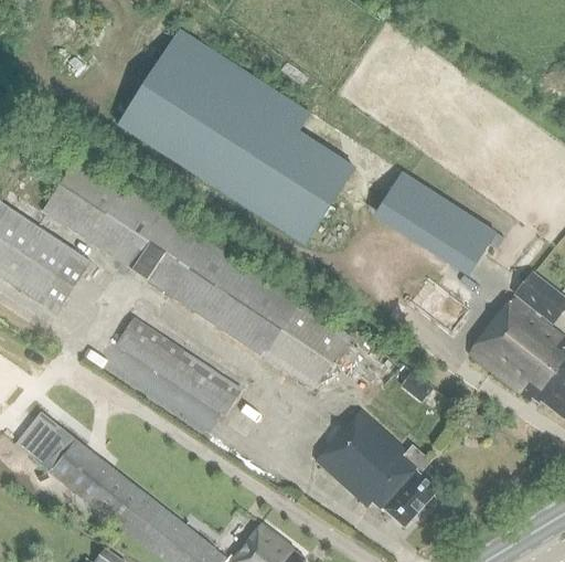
[(298,130),(309,112),(178,28),(117,123),(304,243),(353,166),(298,130)]
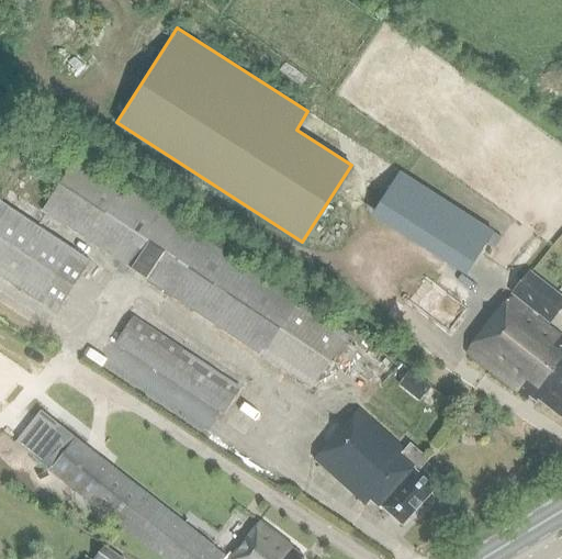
[(349,334),(77,155),(41,209),(313,388),(349,334)]
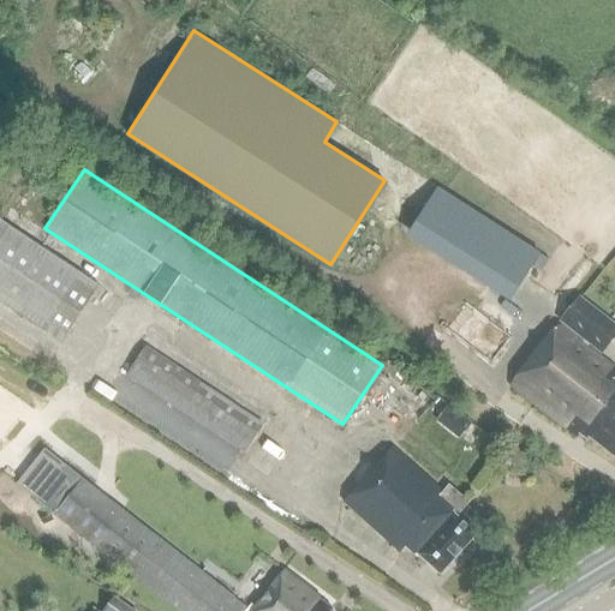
[(96,283),(0,219),(0,299),(60,339),(96,283)]
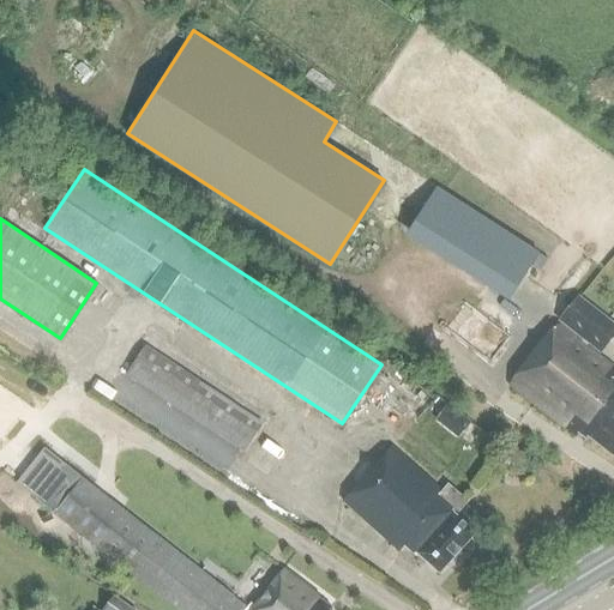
[(493,272),(512,287),(541,248),(522,234),(493,272)]
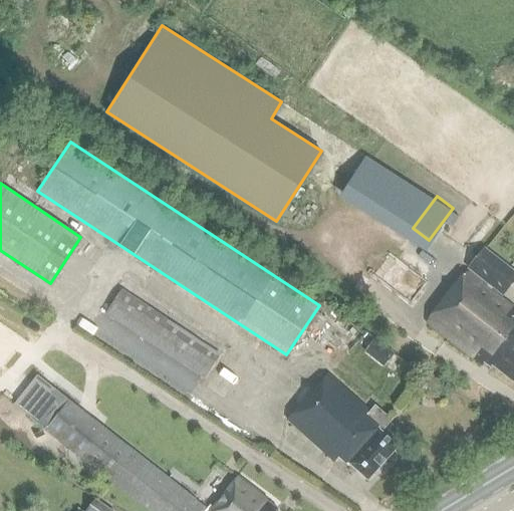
[(469,266),(502,292),(513,277),(513,272),(483,248),(469,266)]
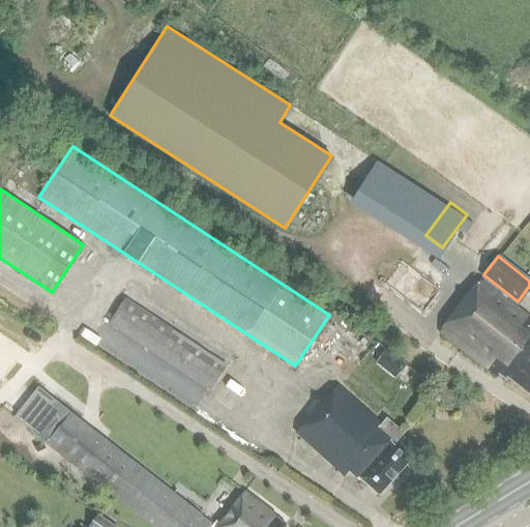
[(529,316),(481,277),(440,330),(503,380),(507,375),(529,392),(529,391),(529,316)]
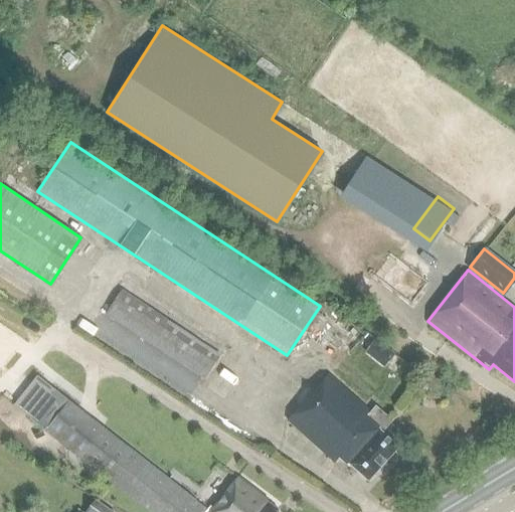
[(190,394),(219,349),(120,286),(103,312),(152,343),(140,362),(190,394)]
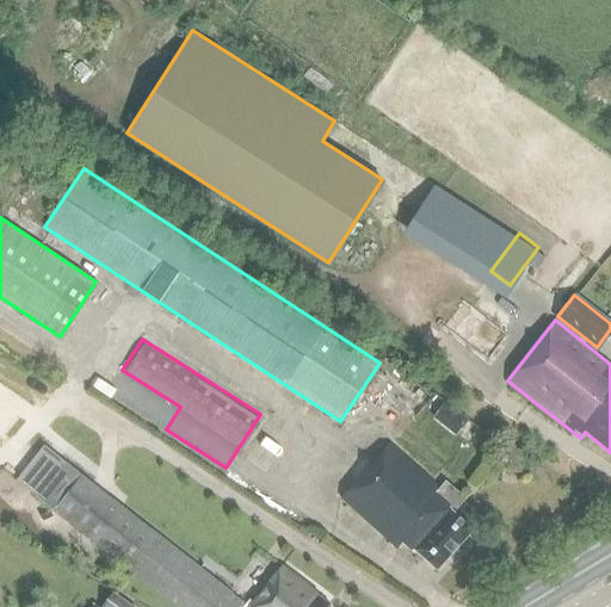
[(455,429),(466,414),(444,397),(432,413),(455,429)]
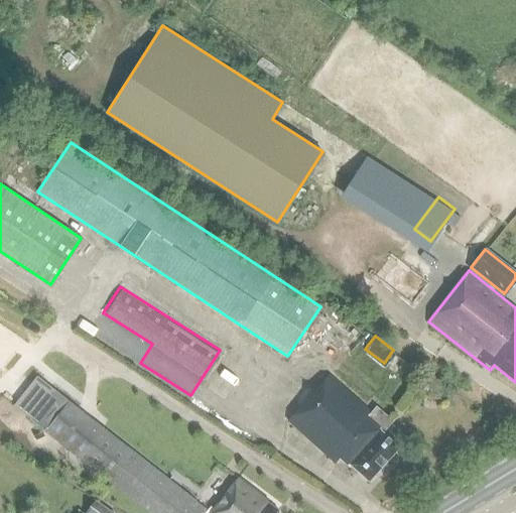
[(42,352),(11,386),(30,404),(61,369),(42,352)]
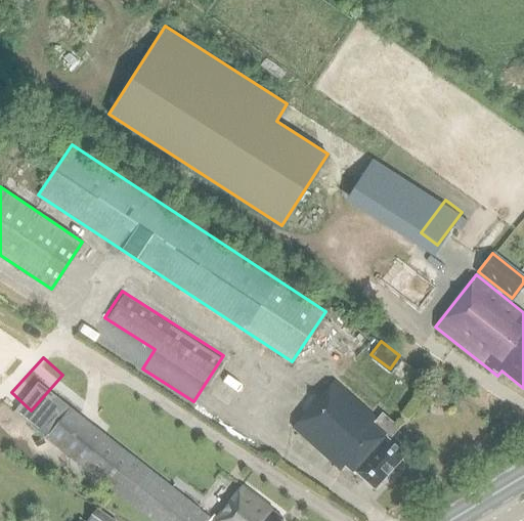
[(397,425),(382,413),(377,418),(334,380),(292,426),(340,469),(345,464),(354,473),(355,471),(374,487),(404,453),(386,437),(397,425)]
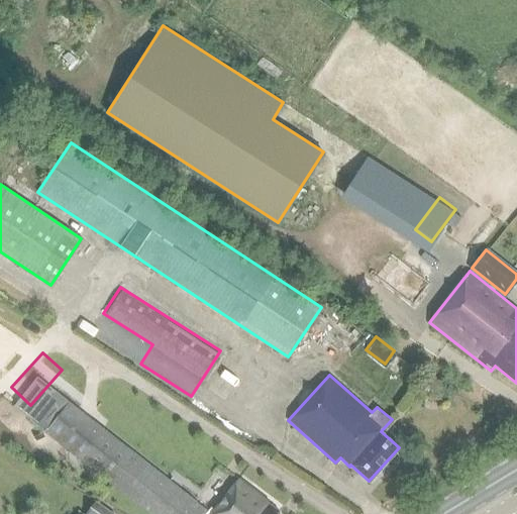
[(52,388),(28,417),(150,513),(203,513),(207,510),(195,500),(52,388)]
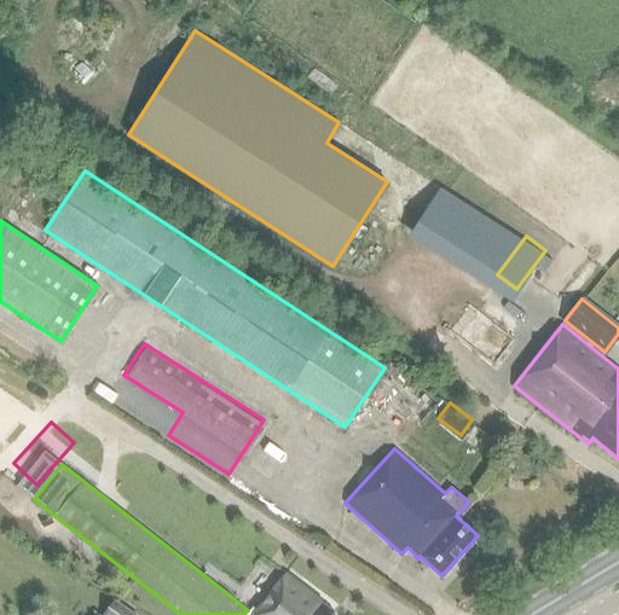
[(252,614),(329,614),(335,609),(316,595),(287,570),(252,614)]
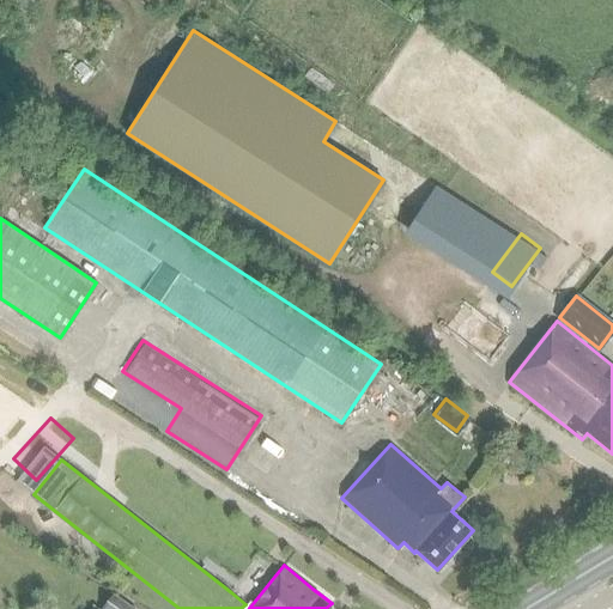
[(111,591),(101,607),(102,608),(135,608),(137,608),(111,591)]
